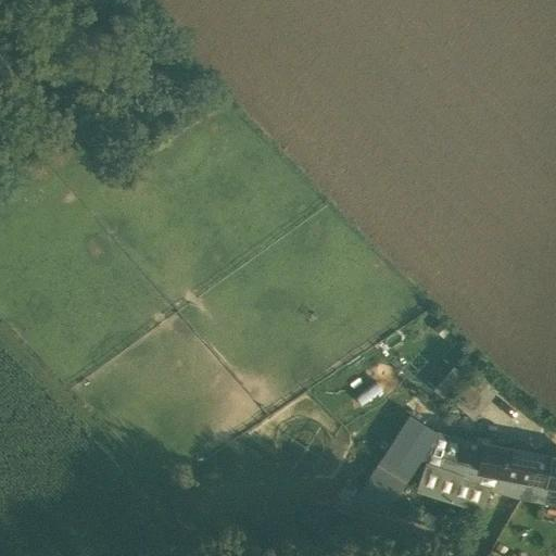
[(414,470),(438,434),(408,416),(352,502),(381,520),(414,470)]
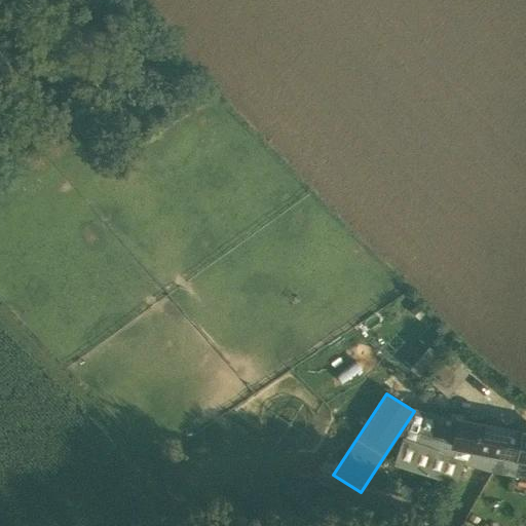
[(391,445),(399,449),(401,440),(408,442),(411,431),(428,438),(435,416),(415,409),(414,411),(391,445)]
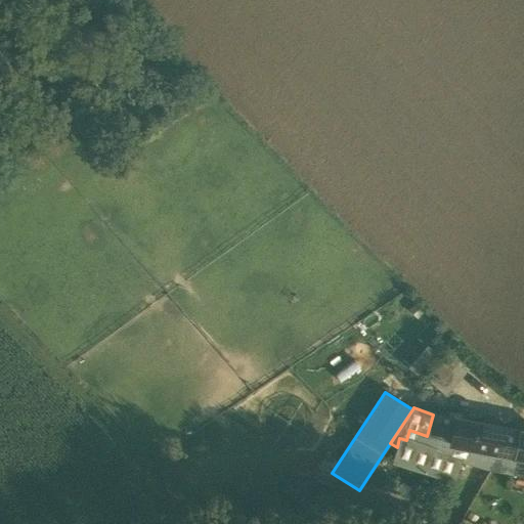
[(442,442),(450,444),(456,419),(433,415),(427,436),(427,437),(439,440),(442,442)]
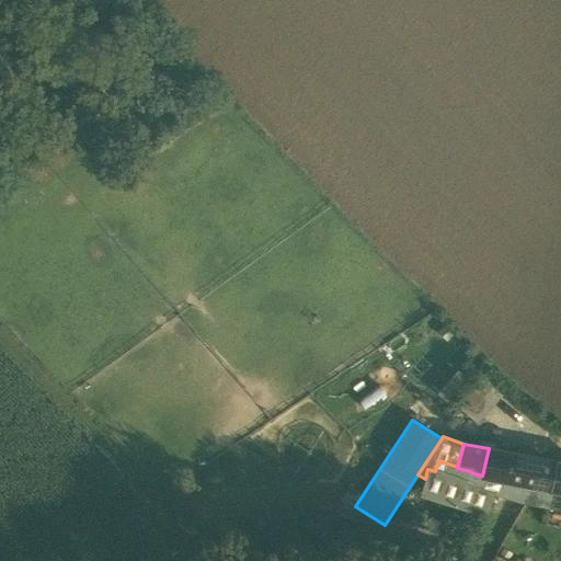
[(556,461),(489,448),(482,476),(505,482),(504,483),(523,488),(523,487),(560,493),(560,464),(556,462),(556,461)]
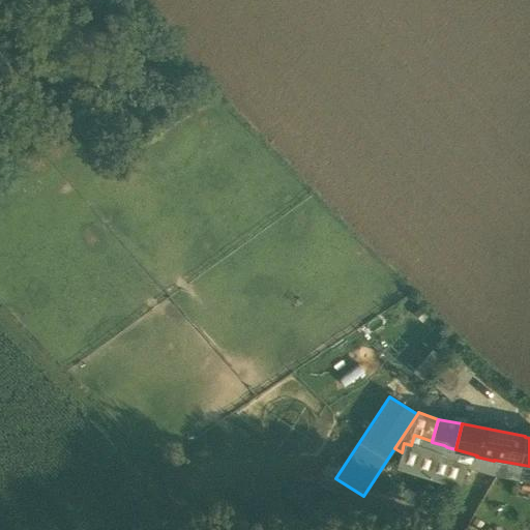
[(411,445),(440,455),(444,445),(432,442),(432,441),(414,435),(411,445)]
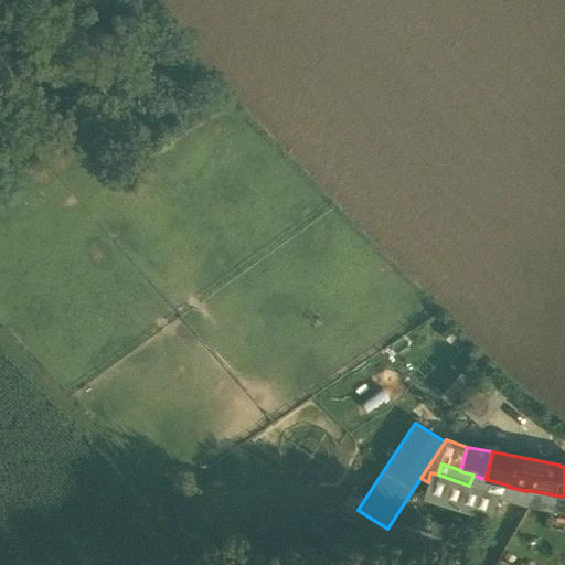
[(437,478),(438,475),(430,472),(428,482),(422,501),(489,522),(497,496),(473,489),(477,477),(473,475),(469,486),(468,489),(437,478)]
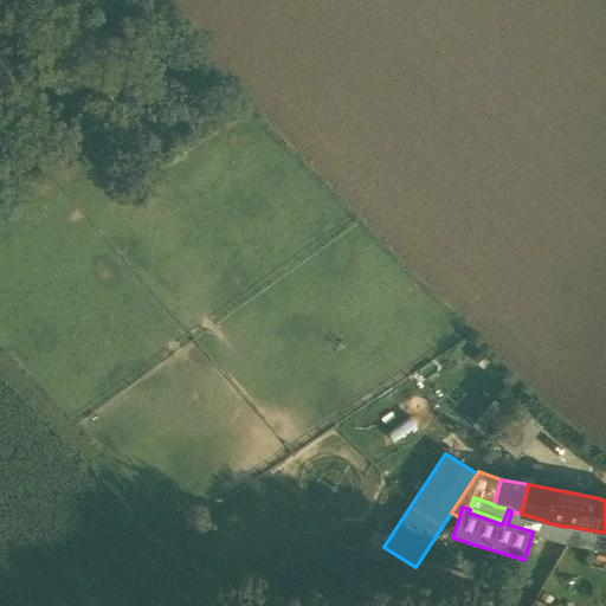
[(503,521),(470,509),(469,513),(502,524),(503,521)]
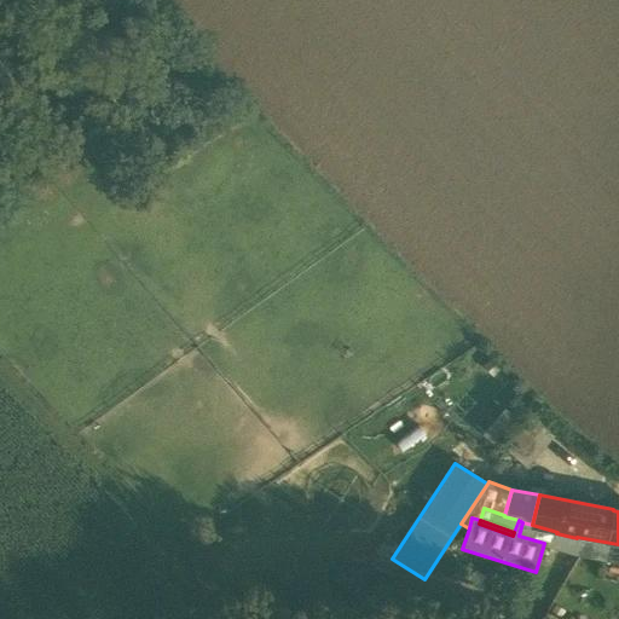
[(618,562),(618,544),(577,537),(577,538),(556,533),(557,532),(532,525),(522,522),(519,536),(544,543),(554,547),(555,543),(574,548),(573,554),(609,561),(618,562)]
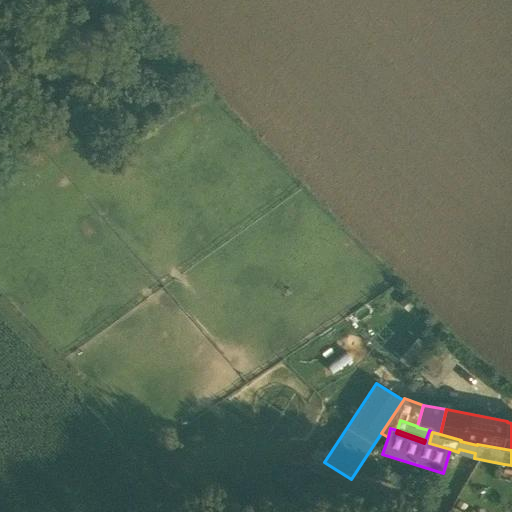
[(358,502),(380,511),(430,511),(366,483),(358,502)]
